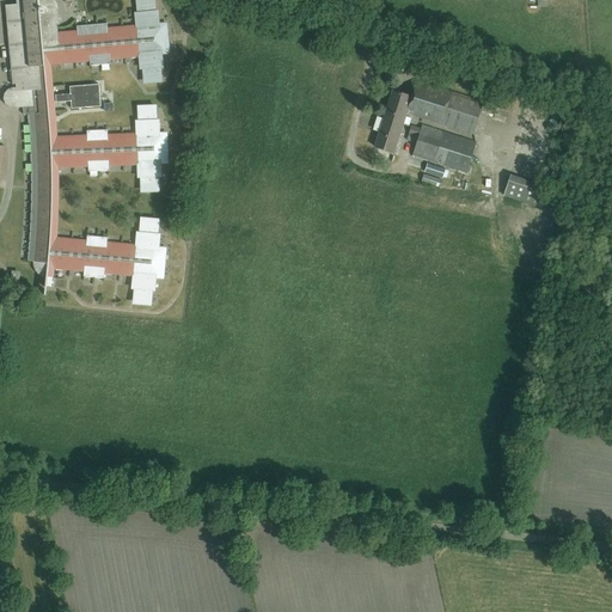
[(85,240),(55,238),(57,202),(57,166),(87,165),(87,171),(108,170),(108,165),(138,164),(138,170),(144,170),(144,176),(141,176),(141,185),(146,185),(146,191),(158,190),(158,176),(160,176),(159,163),(161,163),(161,150),(159,150),(159,146),(161,146),(160,133),(159,133),(158,121),(155,121),(155,105),(142,106),(144,112),(139,112),(139,122),(141,122),(141,128),(136,128),(136,134),(106,135),(106,129),(86,130),(86,135),(56,136),(54,103),(53,96),(50,65),(60,63),(60,62),(90,60),(91,65),(111,63),(110,57),(140,55),(140,61),(145,61),(146,67),(144,67),(144,77),(148,77),(150,83),(161,81),(160,66),(163,66),(161,54),(164,53),(163,41),(160,41),(160,37),(163,36),(161,24),(159,24),(158,11),(155,11),(153,0),(141,0),(142,4),(138,4),(139,13),(141,13),(141,19),(136,19),(136,25),(108,28),(108,23),(87,24),(87,30),(57,32),(55,7),(54,4),(53,1),(51,0),(16,0),(17,4),(5,4),(12,84),(16,84),(16,86),(12,87),(7,89),(4,92),(2,98),(5,103),(8,106),(14,108),(34,105),(32,90),(37,90),(40,112),(34,112),(36,150),(36,187),(36,224),(32,261),(34,261),(34,265),(35,269),(37,273),(41,275),(46,276),(44,287),(43,294),(44,294),(46,287),(46,286),(51,287),(53,267),(83,270),(83,275),(103,277),(103,273),(133,275),(132,281),(136,281),(136,287),(134,287),(133,297),(138,297),(138,303),(150,304),(151,289),(153,289),(154,276),(157,277),(158,264),(155,264),(155,259),(158,261),(159,248),(157,248),(158,234),(155,234),(157,219),(145,218),(145,225),(140,224),(139,233),(141,233),(141,239),(135,239),(135,245),(105,243),(106,237),(86,236),(85,240)]
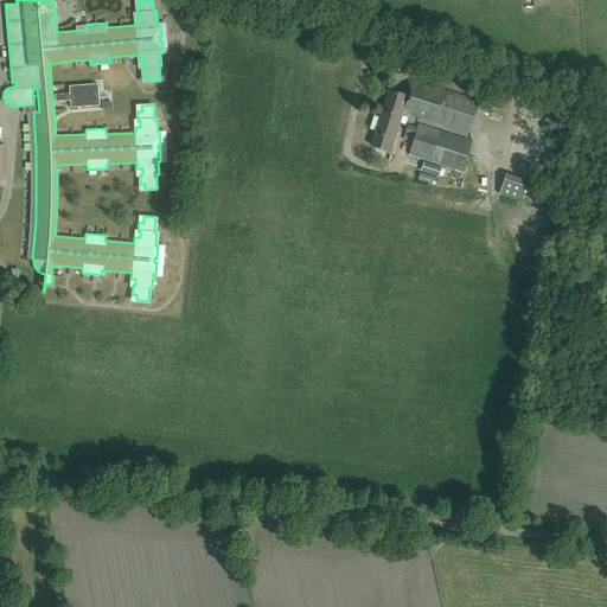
[(383,109),(402,115),(403,112),(470,133),(478,110),(489,114),(491,106),(413,81),(408,96),(389,90),(383,109)]
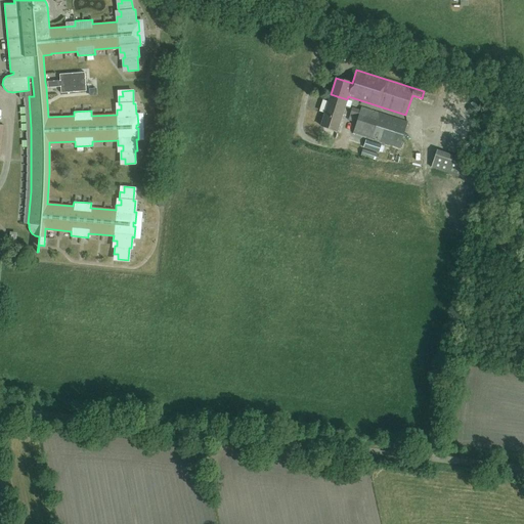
[(45,82),(46,88),(58,87),(58,93),(84,91),(82,73),(57,75),(57,81),(45,82)]
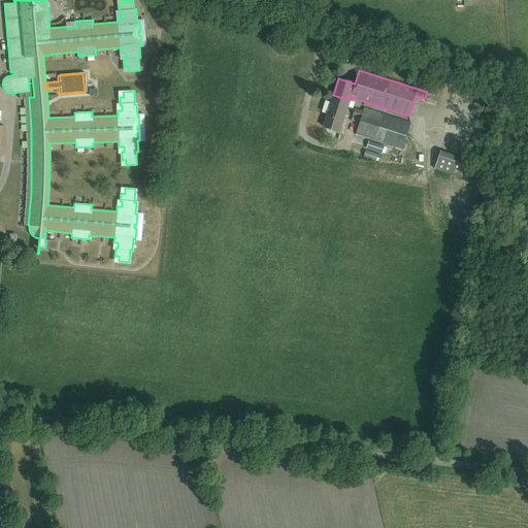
[(328,110),(344,117),(350,100),(333,95),(328,110)]
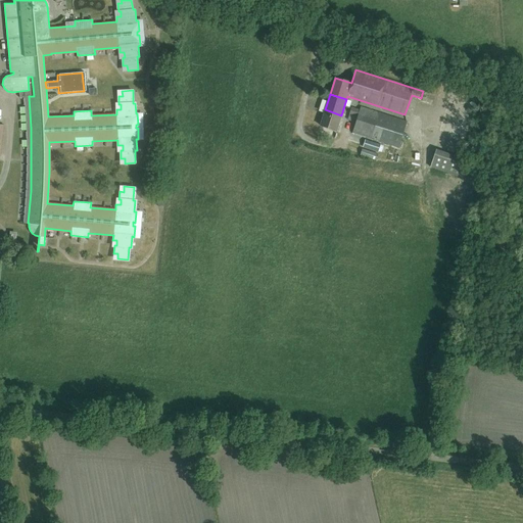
[(361,106),(360,110),(351,107),(349,114),(358,117),(352,133),(397,147),(407,122),(361,106)]
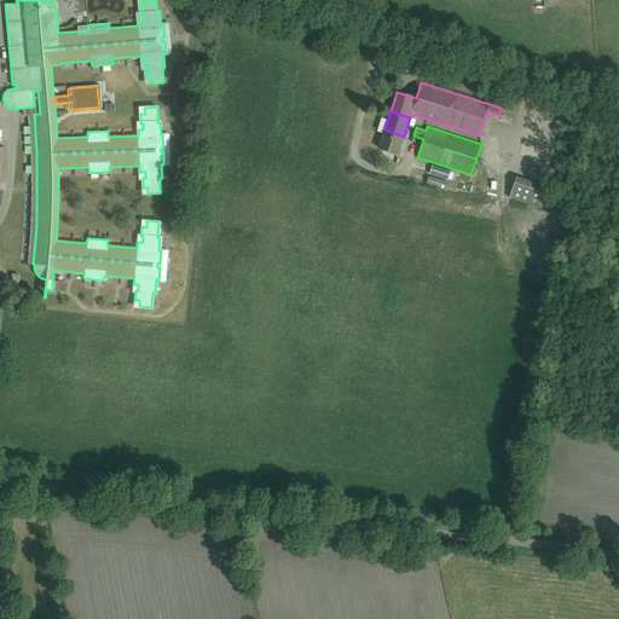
[(398,155),(404,137),(385,129),(379,149),(398,155)]
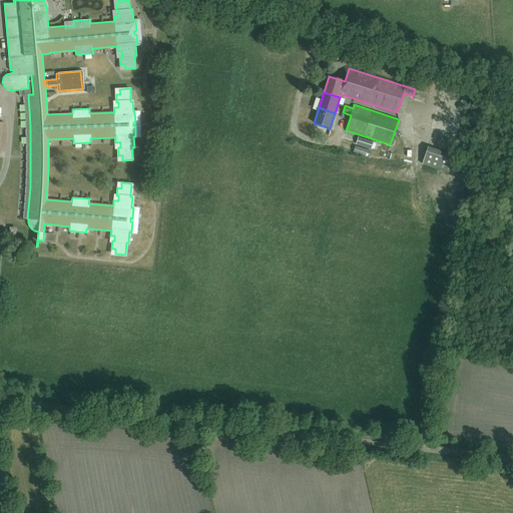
[(357,144),(372,149),(374,142),(358,137),(357,144)]
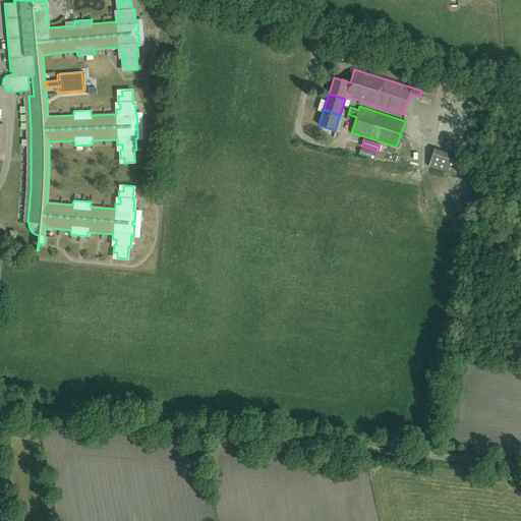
[(377,154),(361,149),(359,155),(374,160),(377,154)]
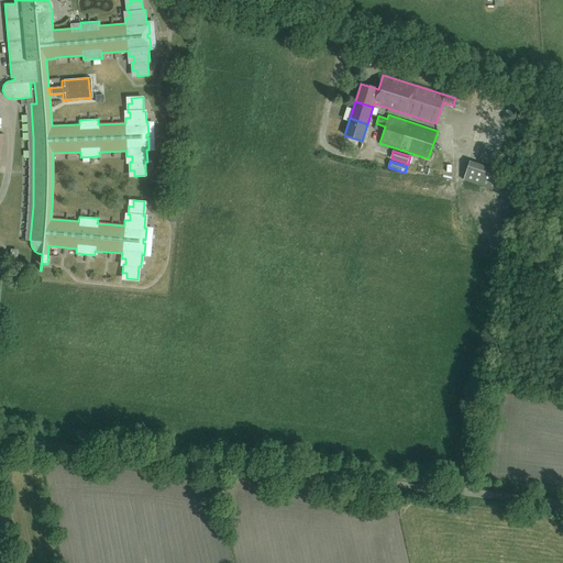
[(487,183),(492,169),(468,161),(464,174),(487,183)]
